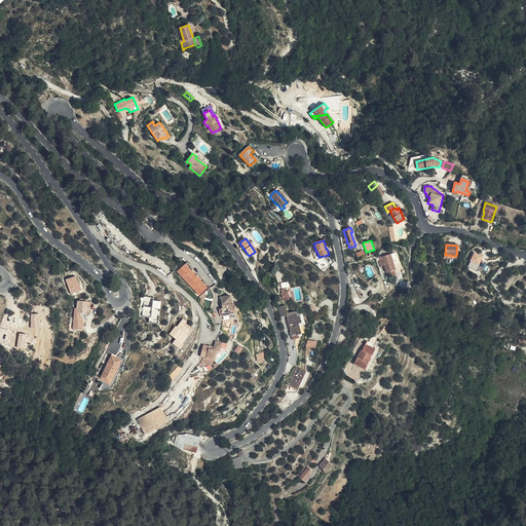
[(483,257),(475,253),(468,266),(476,270),(483,257)]
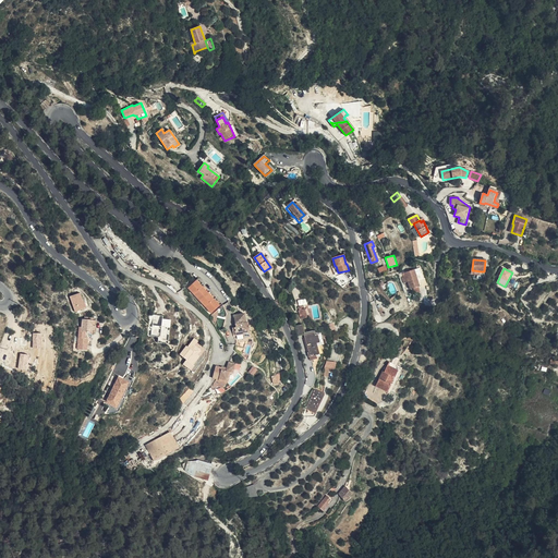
[(414,269),(404,273),(410,289),(420,286),(414,269)]
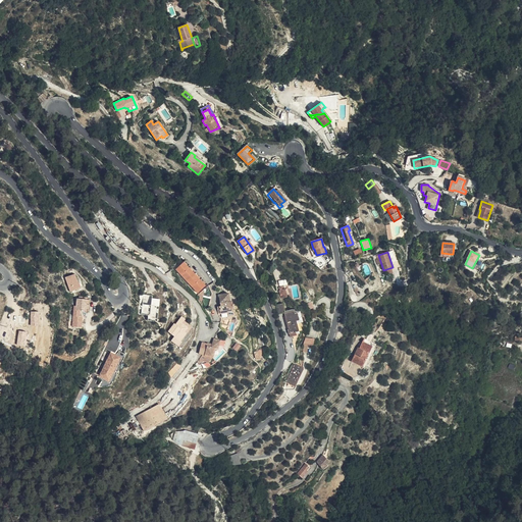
[(186,265),(184,262),(175,269),(198,293),(205,285),(203,282),(204,281),(199,275),(197,276),(192,271),(194,269),(188,263),(186,265)]
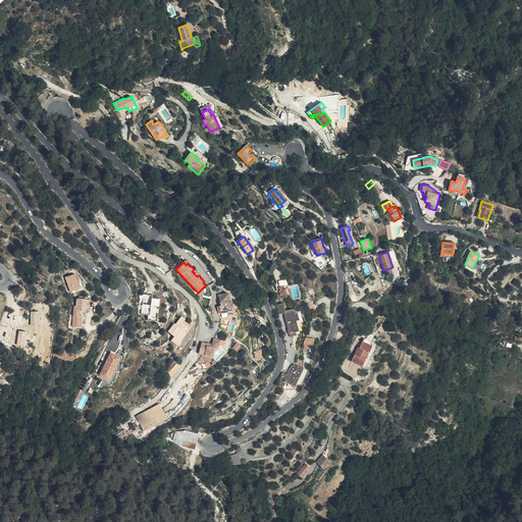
[(74,274),(65,277),(70,293),(81,289),(79,282),(77,283),(74,274)]
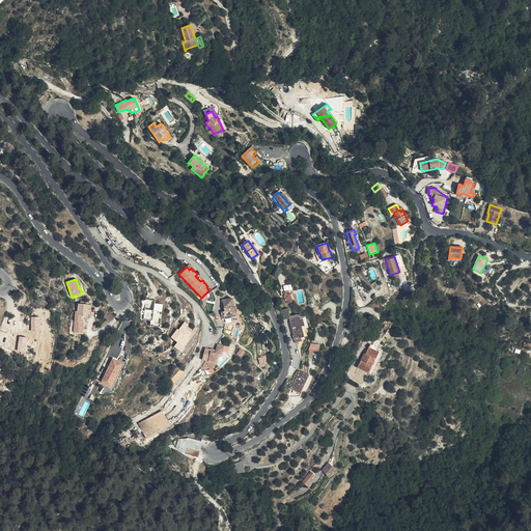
[(478,298),(475,292),(470,297),(473,302),(478,298)]
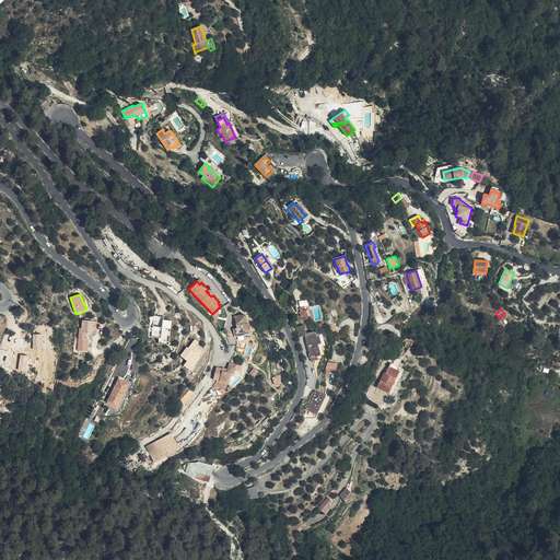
[(247,323),(245,315),(234,316),(238,341),(253,339),(252,331),(249,331),(248,323),(247,323)]
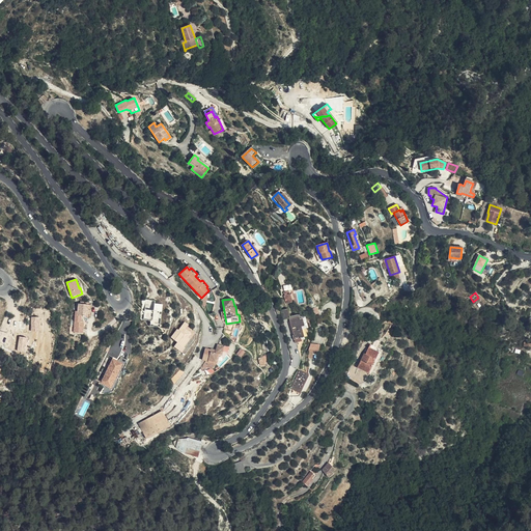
[(160,328),(163,304),(155,304),(155,301),(146,300),(144,319),(151,320),(150,327),(160,328)]
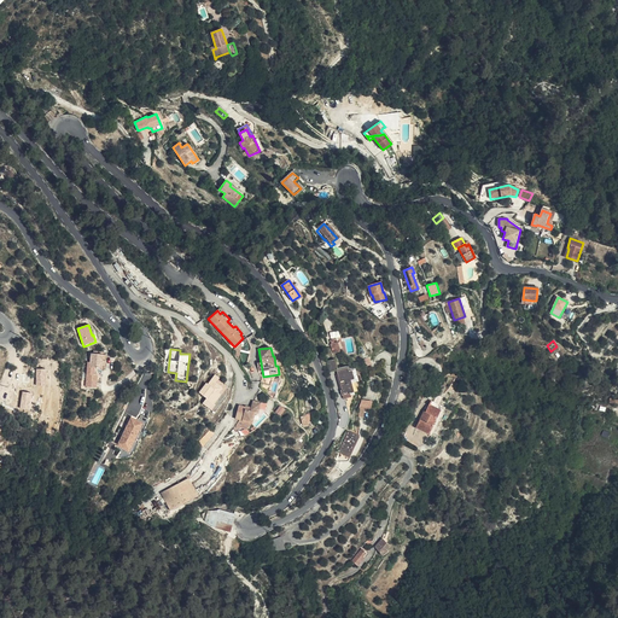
[(103,355),(98,354),(93,354),(92,354),(91,367),(101,368),(103,355)]
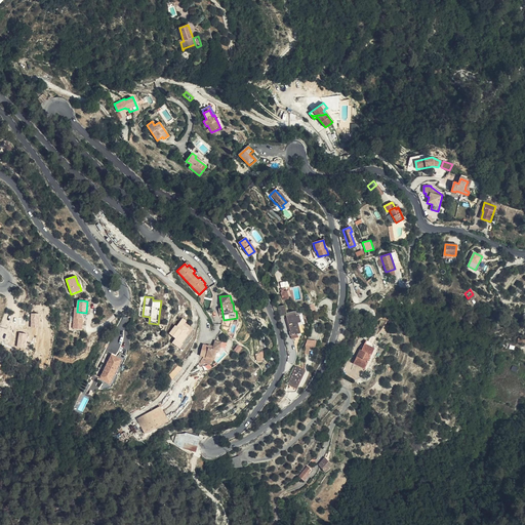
[(285,306),(278,307),(280,315),(286,313),(285,306)]
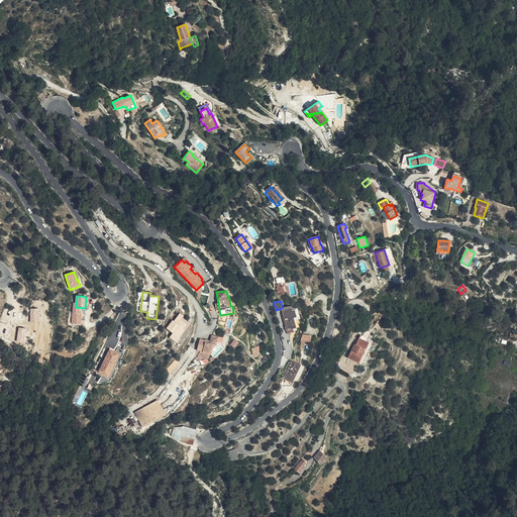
[(296,308),(290,308),(282,311),(286,326),(285,326),(286,331),(288,330),(289,333),(293,332),(292,329),(295,328),(292,317),(298,315),(296,308)]
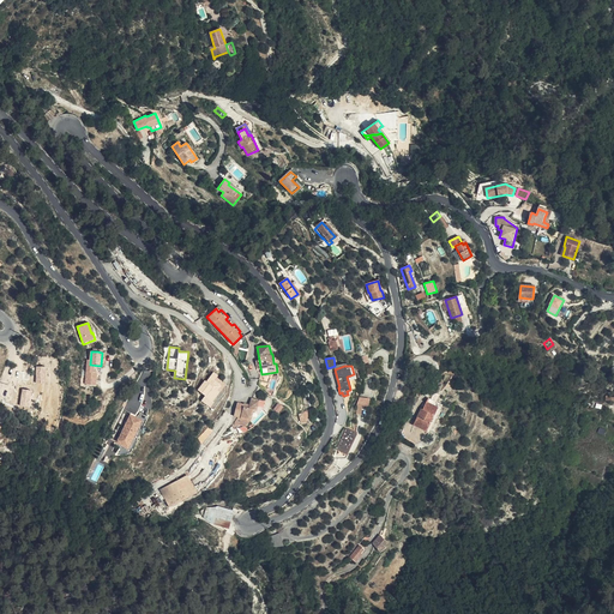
[(426,372),(420,368),(411,381),(417,385),(426,372)]
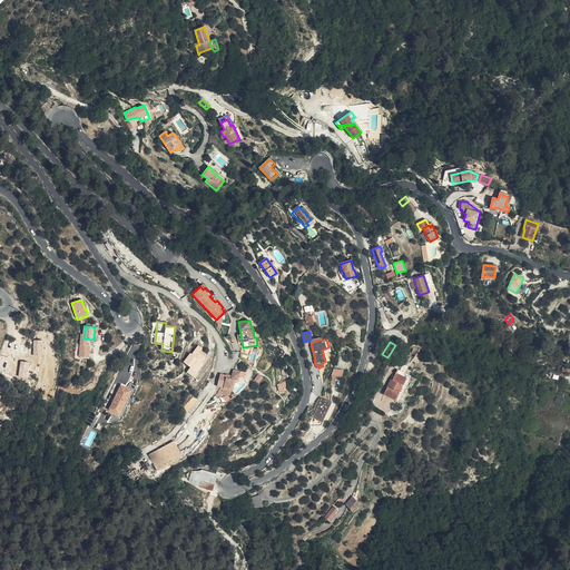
[(195,377),(209,357),(202,351),(203,349),(198,346),(192,354),(190,353),(184,362),(190,367),(187,372),(195,377)]
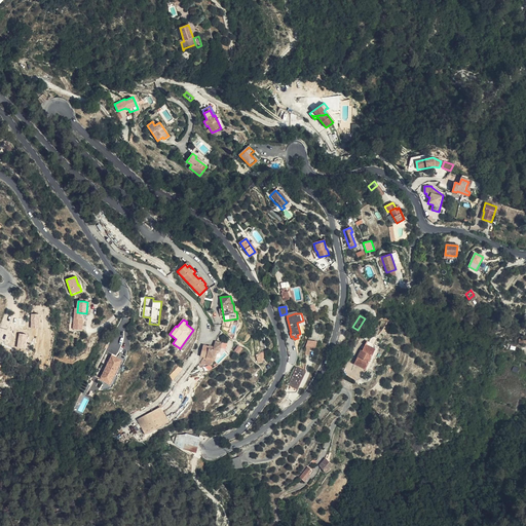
[(20,334),(17,347),(25,348),(27,335),(20,334)]
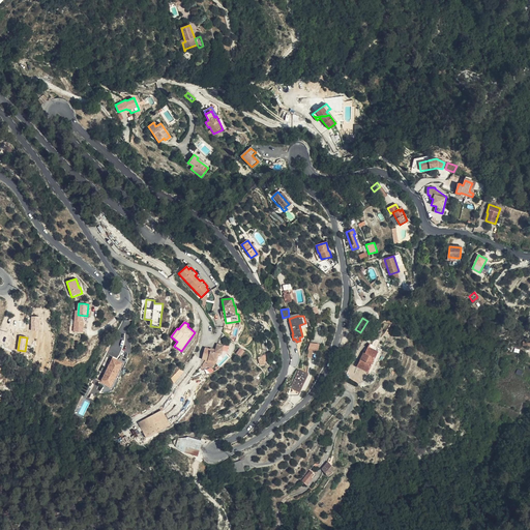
[(207,360),(212,362),(216,363),(218,354),(221,355),(224,346),(216,344),(214,352),(210,351),(207,360)]
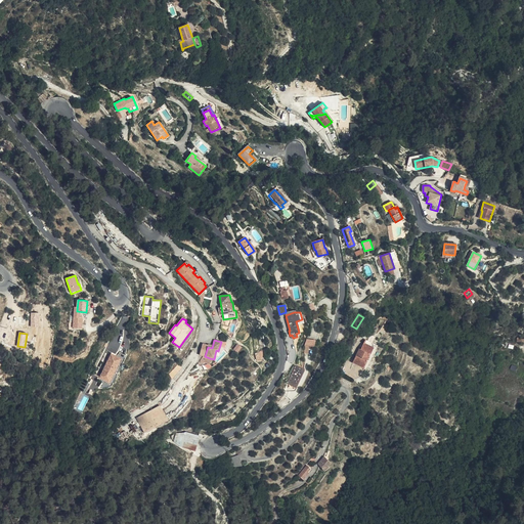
[(365,340),(361,349),(362,350),(361,353),(358,352),(353,362),(366,368),(377,345),(365,340)]
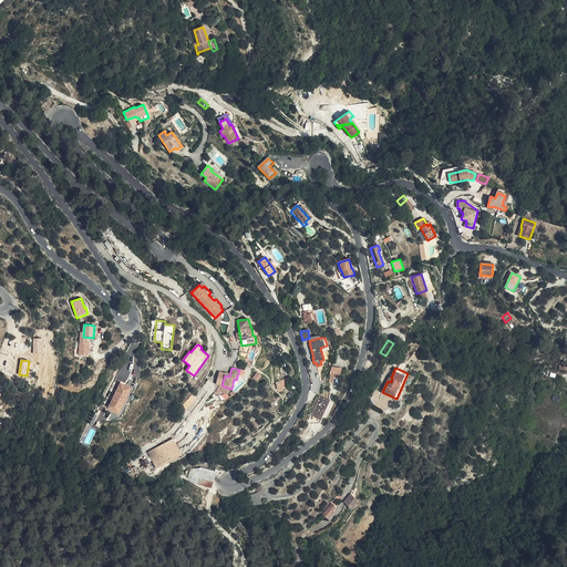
[(115,393),(114,397),(107,409),(119,414),(119,413),(122,415),(126,408),(124,406),(126,403),(125,403),(127,399),(126,398),(131,389),(121,383),(115,393)]
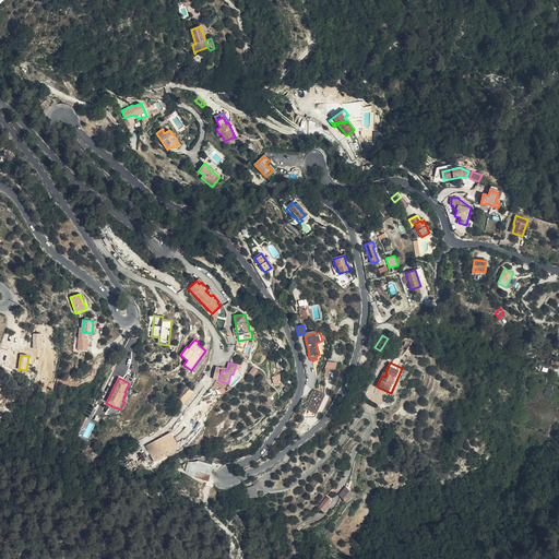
[(214,389),(224,382),(218,380),(217,380),(212,388),(214,389)]
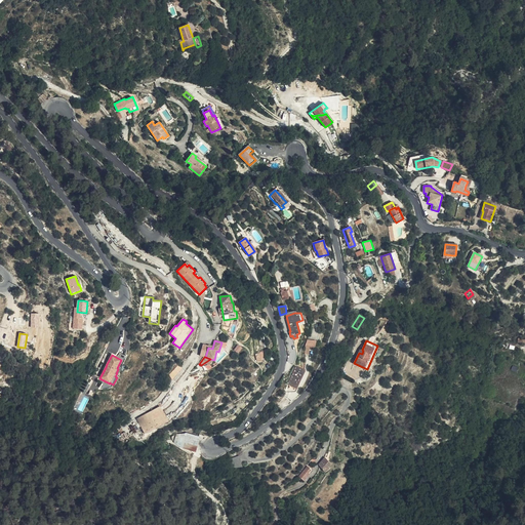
[(305,370),(297,367),(288,384),(296,388),(305,370)]
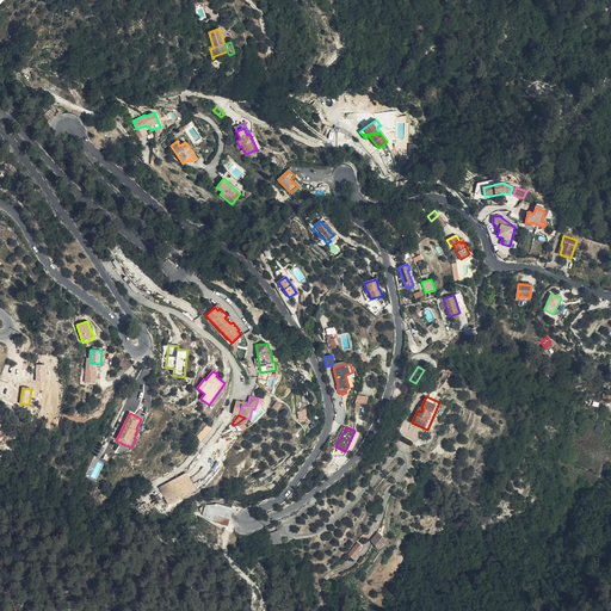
[(208,434),(203,431),(197,436),(199,442),(201,442),(202,442),(208,434)]
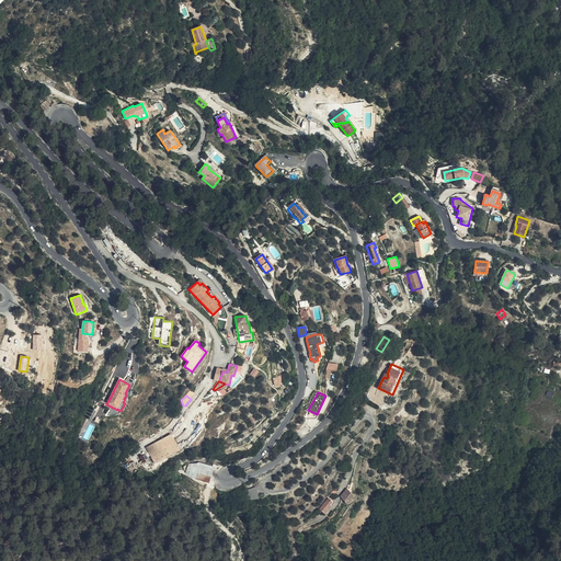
[(146,448),(149,454),(174,439),(171,435),(146,448)]
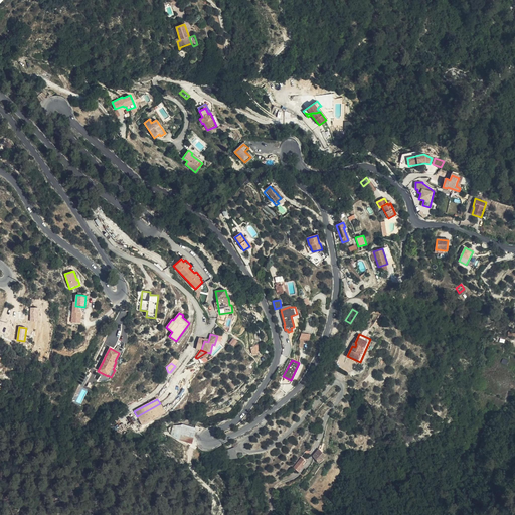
[(160,403),(137,416),(142,425),(165,413),(160,403)]
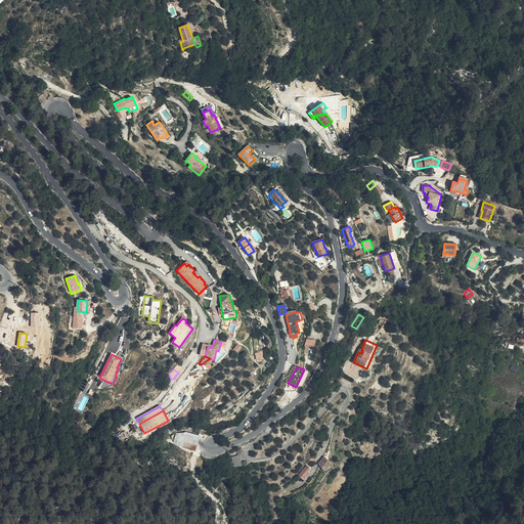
[(176,434),(174,442),(183,447),(194,451),(199,436),(187,433),(176,434)]
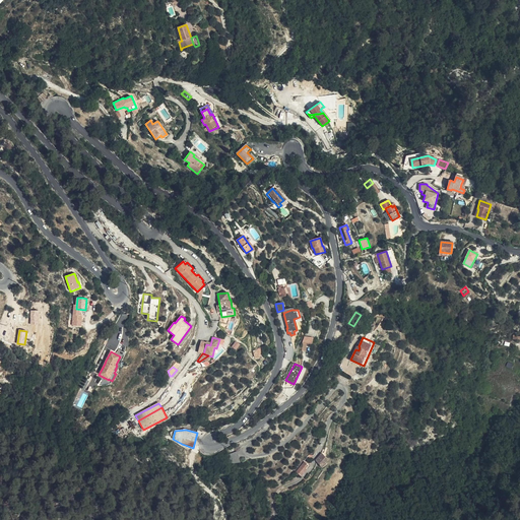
[(237,452),(226,456),(228,463),(239,462),(237,452)]
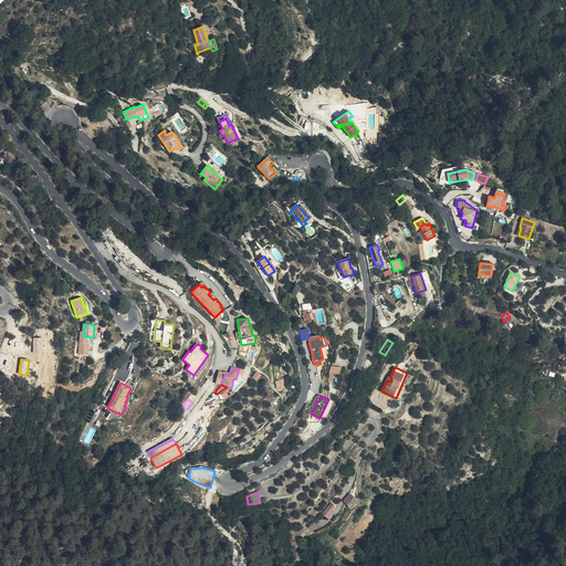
[(352,495),(348,494),(347,496),(344,501),(345,503),(350,510),(359,502),(353,495),(352,495)]
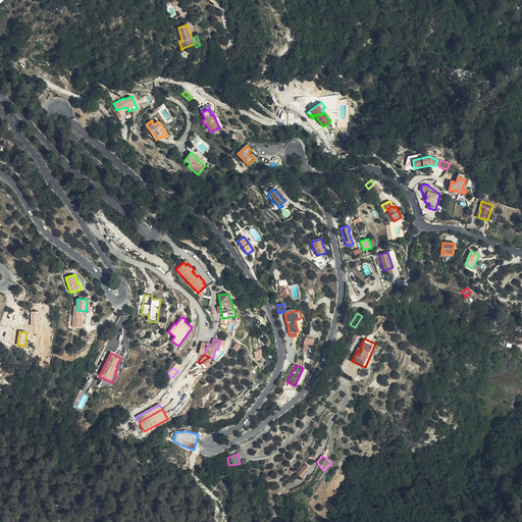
[(298,473),(299,475),(303,477),(308,471),(307,470),(309,467),(305,464),(298,473)]
